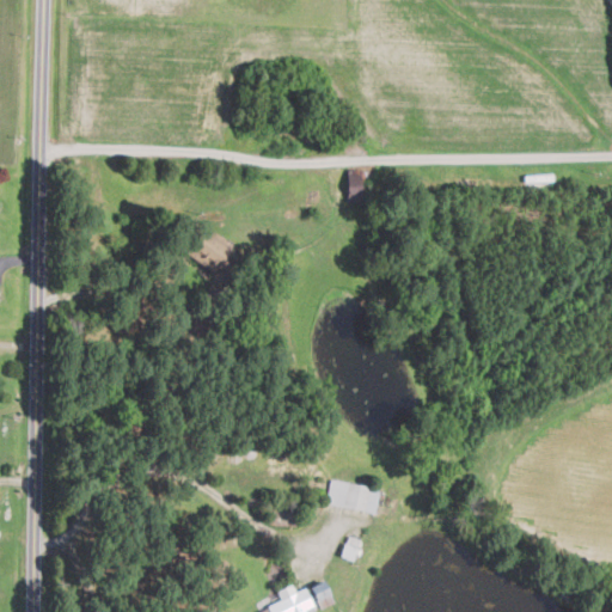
[(360,200),(361,169),(348,167),(347,200),(360,200)]
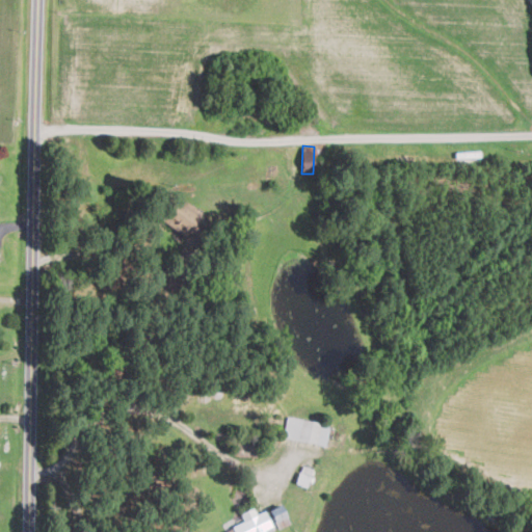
[(161,218),(185,236),(203,212),(185,200),(182,205),(175,200),(161,218)]
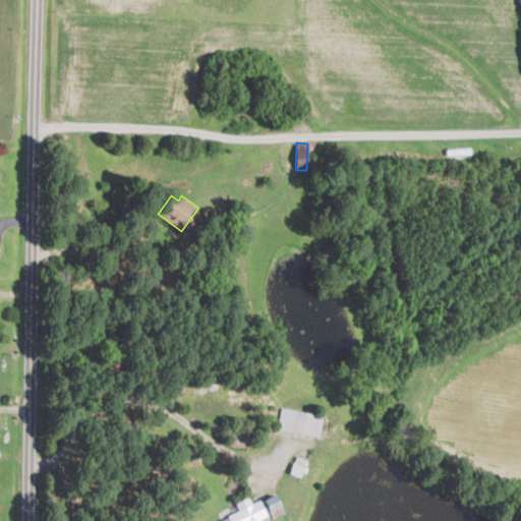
[(319,436),(324,415),(282,407),(277,427),(319,436)]
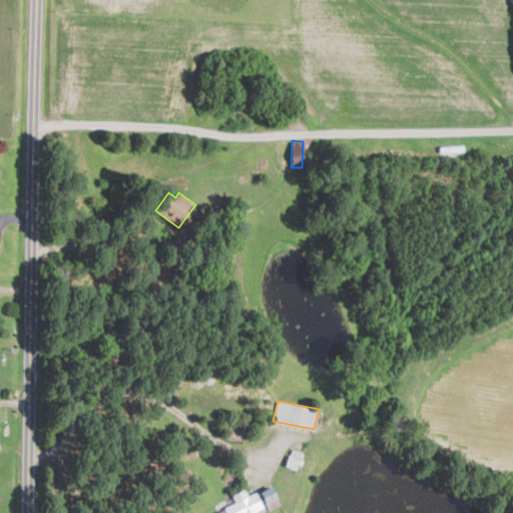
[(279,505),(273,486),(261,490),(268,509),(279,505)]
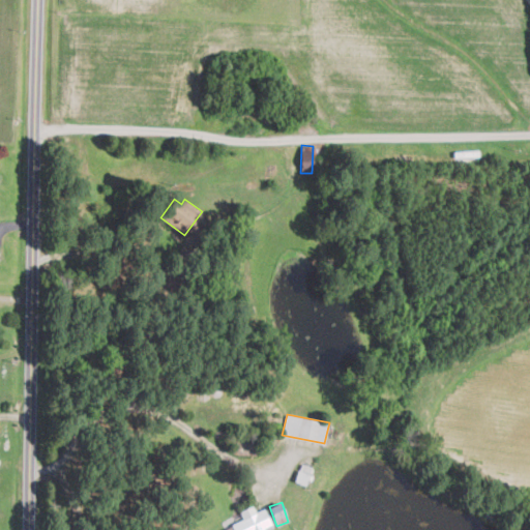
[(243,520),(221,528),(221,529),(267,529),(275,527),(268,507),(256,511),(253,505),(240,510),(243,520)]
